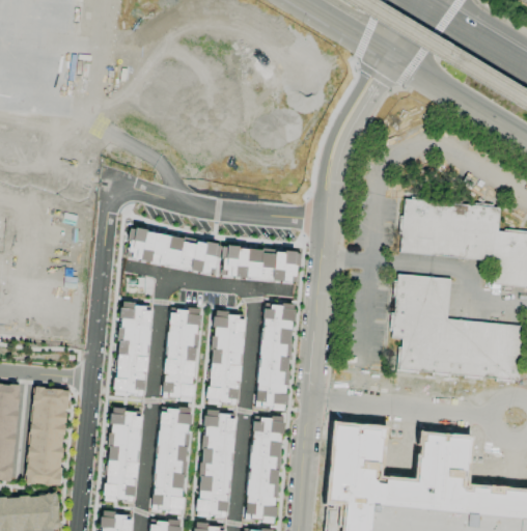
[(400,253),(495,260),(493,284),(526,287),(526,231),(499,230),(501,206),(405,199),(400,253)]
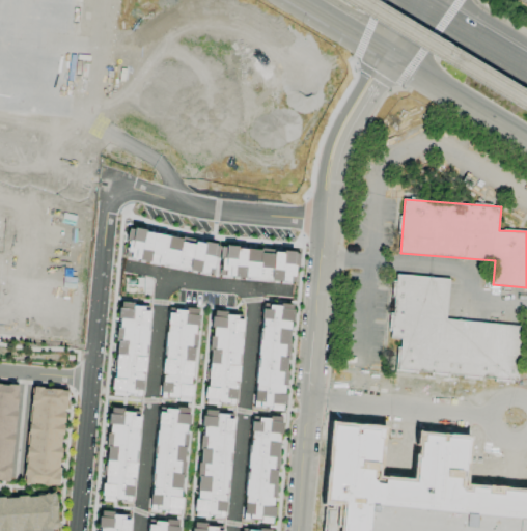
[(136,227),(166,233),(165,234),(184,239),(184,236),(218,243),(218,245),(220,246),(215,274),(133,257),(133,252),(129,251),(130,240),(134,241),(136,227)]
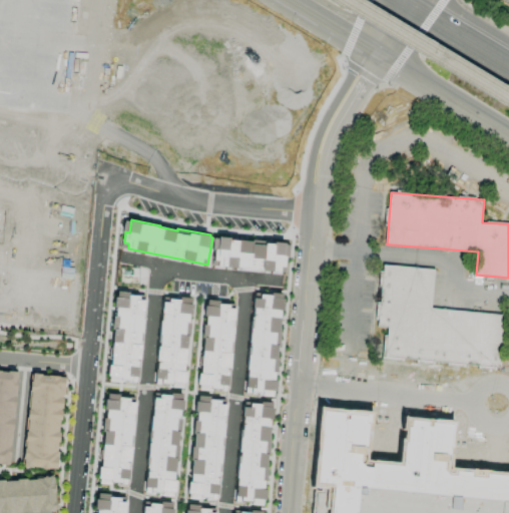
[(291,244),(290,259),(288,259),(288,263),(289,263),(290,268),(288,268),(288,272),(250,270),(250,269),(237,268),(227,267),(227,266),(219,266),(220,261),(215,261),(216,249),(214,248),(215,237),(219,237),(219,236),(230,237),(230,239),(253,241),(253,239),(267,240),(267,242),(275,243),(276,241),(287,242),(287,244),(291,244)]
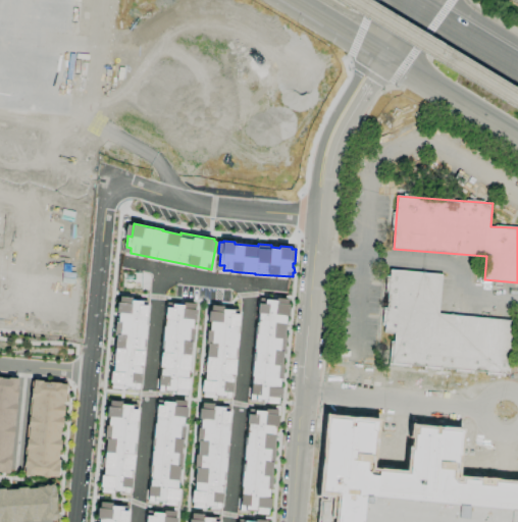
[(511,373),(514,319),(441,314),(444,273),(391,270),(386,331),(395,332),(393,365),(511,373)]
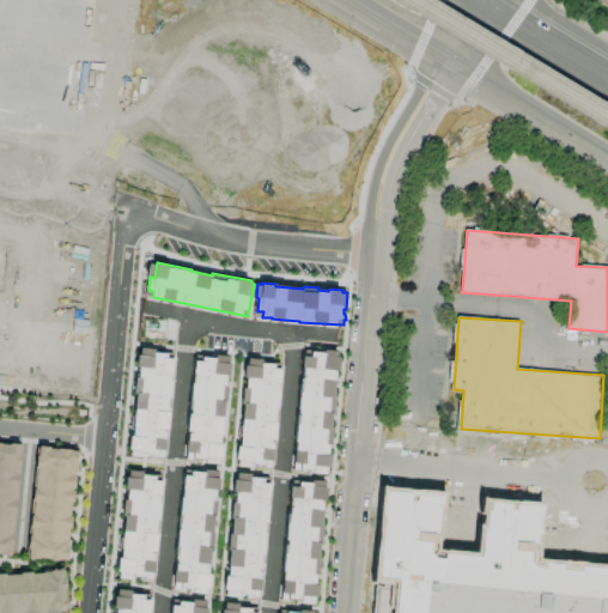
[(305,350),(317,350),(317,352),(322,352),(322,351),(324,351),(324,352),(326,352),(326,350),(339,351),(339,357),(341,358),(340,370),(338,370),(335,396),(336,396),(335,413),(333,412),(332,429),(334,429),(333,444),(330,444),(329,455),(333,455),(332,466),(329,466),(329,473),(314,473),(314,469),(302,469),(302,463),(296,463),(298,441),(297,441),(298,424),(301,424),(302,408),(299,408),(301,393),(303,393),(305,350)]
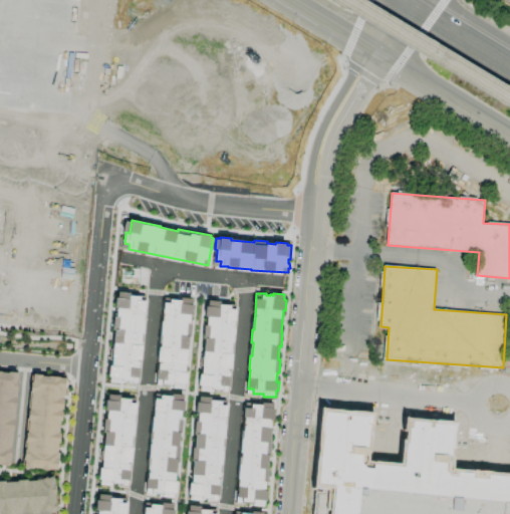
[(147,296),(116,294),(110,383),(141,386),(147,296)]
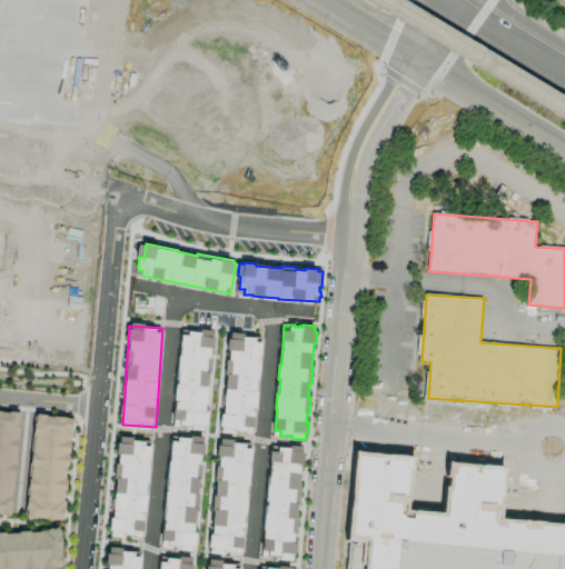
[(184,330),(201,332),(201,329),(215,330),(215,337),(216,337),(216,348),(212,348),(212,358),(214,358),(212,372),(210,372),(208,392),(210,392),(209,403),(208,403),(207,412),(208,412),(208,425),(206,425),(205,430),(192,429),(192,426),(180,426),(181,420),(174,420),(177,385),(179,383),(180,371),(178,371),(179,355),(181,355),(184,330)]
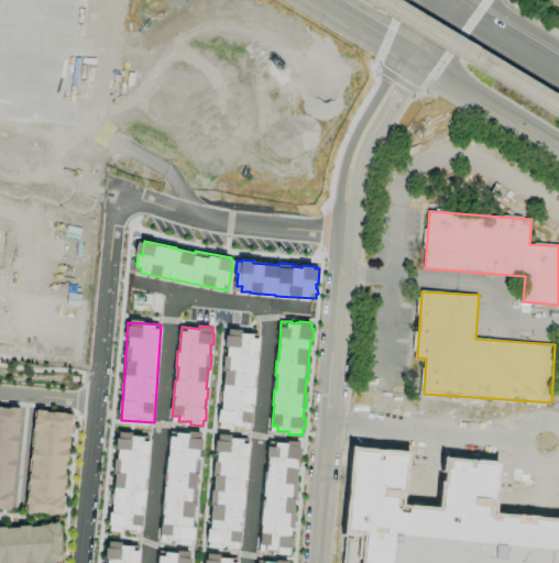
[(230,329),(243,330),(243,332),(249,333),(250,331),(260,331),(256,383),(254,383),(254,387),(256,387),(254,404),(253,404),(253,411),(252,428),(244,428),(244,427),(233,426),(233,428),(220,427),(220,422),(219,421),(219,409),(222,409),(226,370),(229,370),(230,356),(228,356),(228,346),(226,346),(227,335),(229,335),(230,329)]
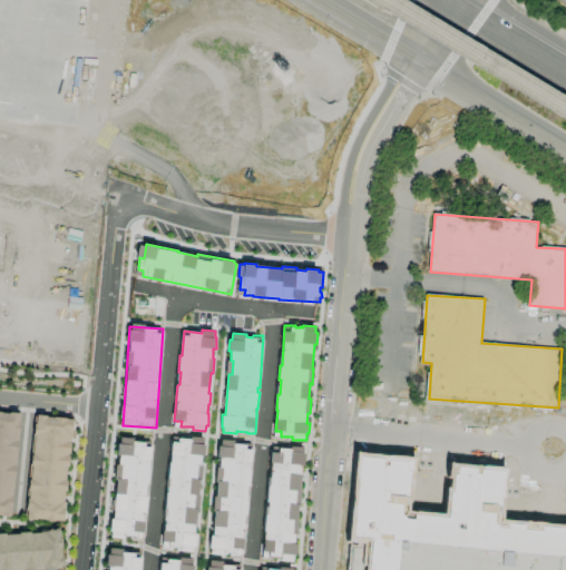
[(0,514),(15,516),(20,413),(0,411),(0,514)]
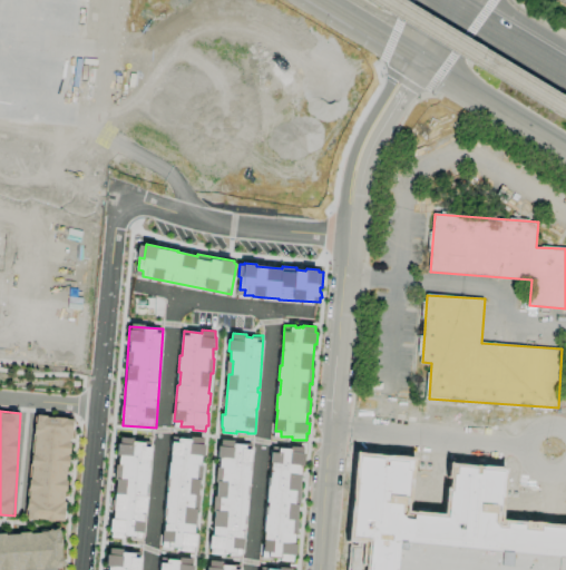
[(67,522),(74,418),(36,415),(29,520),(67,522)]
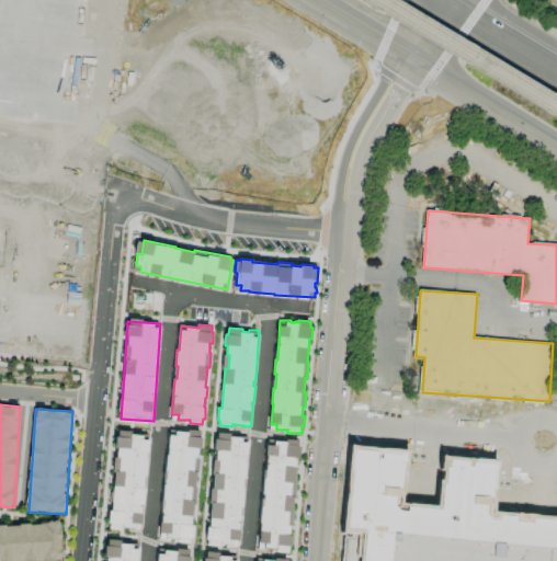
[(162,537),(181,538),(181,542),(194,544),(200,432),(168,431),(162,537)]
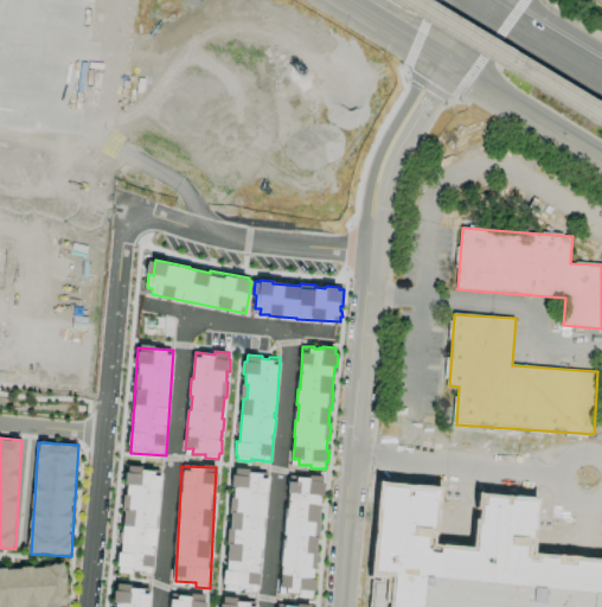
[(154,575),(162,471),(127,468),(126,485),(120,572),(154,575)]
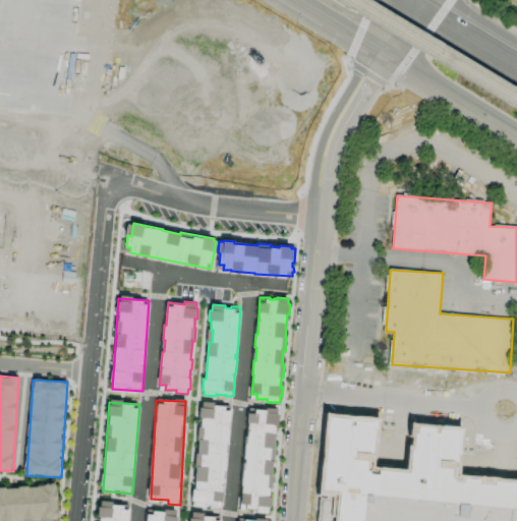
[(203,402),(231,404),(228,452),(227,452),(227,456),(228,456),(223,506),(221,506),(221,508),(212,508),(212,506),(205,506),(205,507),(192,506),(193,501),(192,501),(192,489),(195,489),(196,466),(195,466),(196,454),(198,454),(199,439),(197,439),(198,427),(200,427),(202,417),(199,417),(200,407),(203,407),(203,402)]
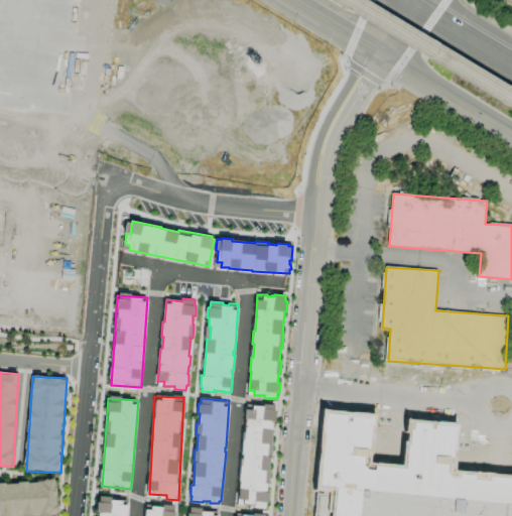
[(246,404),(263,405),(263,403),(277,404),(276,420),(273,420),(272,442),(273,443),(272,457),(270,457),(269,471),(271,471),(270,483),(267,483),(267,493),(269,493),(268,503),(266,502),(265,507),(256,506),(256,504),(239,502),(240,481),(239,481),(240,466),(242,466),(243,455),(241,455),(242,438),(244,438),(246,404)]
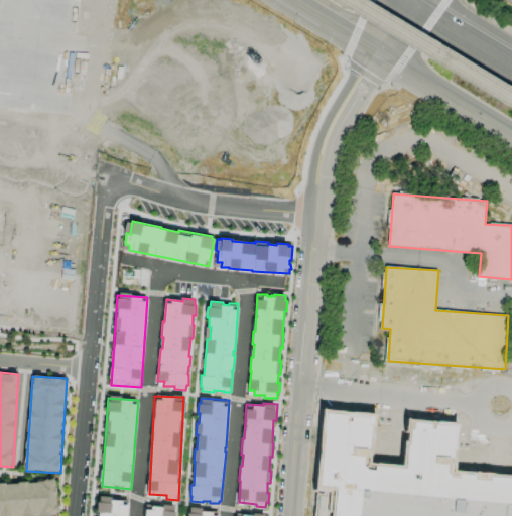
[(326,412),(373,416),(369,457),(363,457),(363,465),(367,469),(374,470),(374,465),(405,468),(407,444),(409,444),(410,428),(413,429),(414,422),(430,423),(430,428),(434,428),(434,424),(437,424),(437,422),(457,424),(453,464),(448,464),(446,473),(451,477),(458,478),(459,473),(511,478),(511,515),(333,515),(336,488),(318,486),(326,412)]
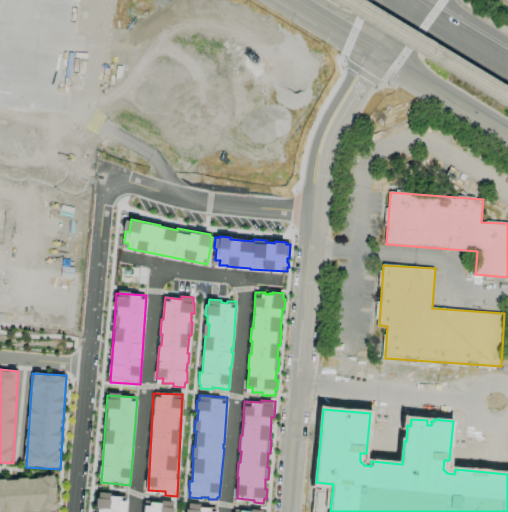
[(0,479),(0,511),(58,511),(57,478),(0,479)]
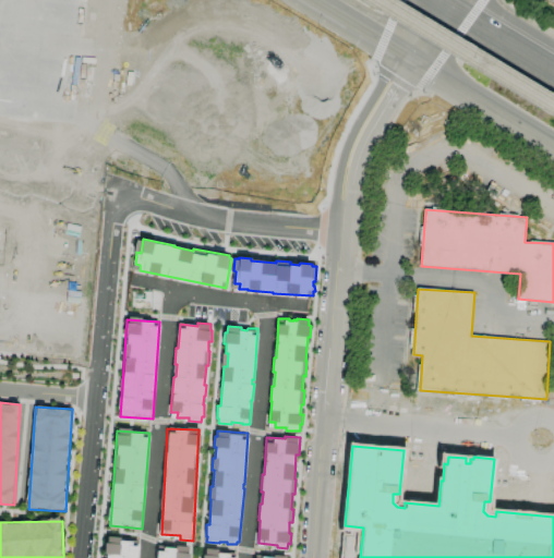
[(136,557),(139,542),(107,540),(105,557),(136,557)]
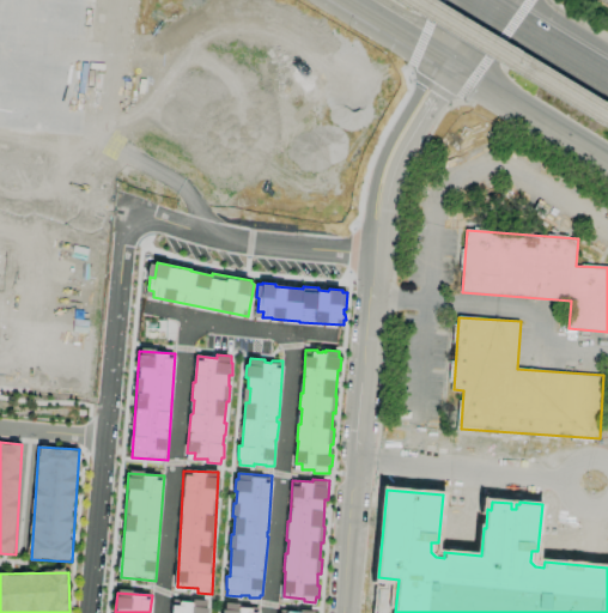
[(172,600),(171,612),(207,612),(208,604),(172,600)]
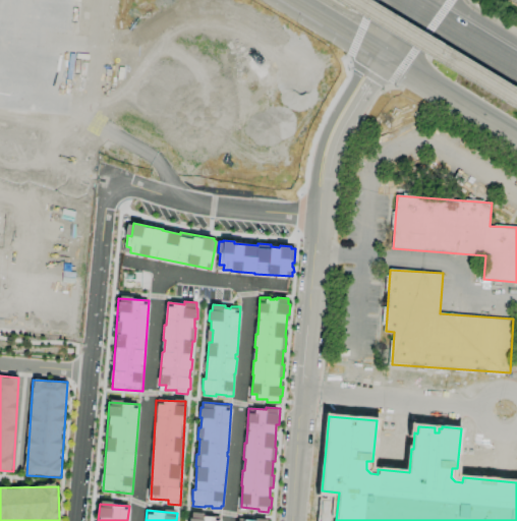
[(192,511),(221,514),(220,520),(189,520),(189,517),(192,517),(192,511)]
